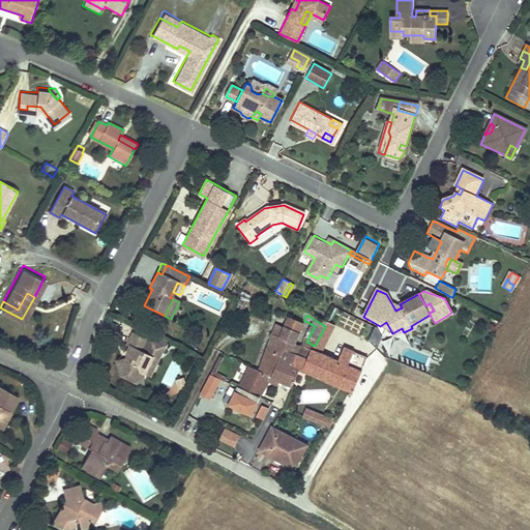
[(274,334),(265,355),(274,359),(286,364),(292,354),(305,360),(308,352),(301,349),(295,346),(305,326),(290,319),(285,329),(282,337),(274,334)]
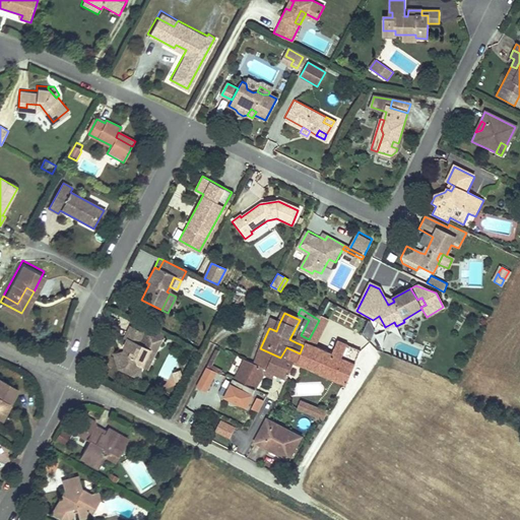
[(384,325),(379,316),(373,320),(384,325)]
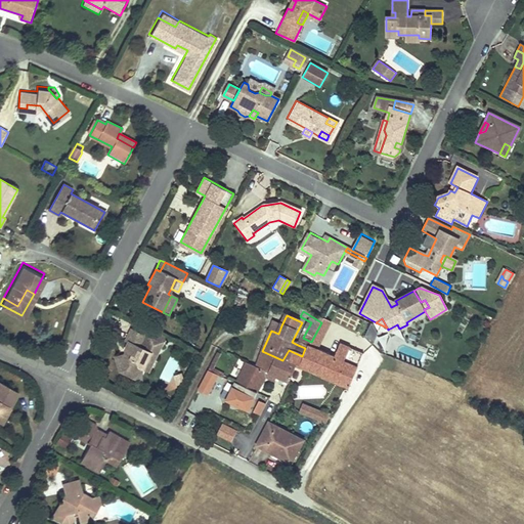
[(278,334),(281,325),(275,322),(271,331),(278,334)]
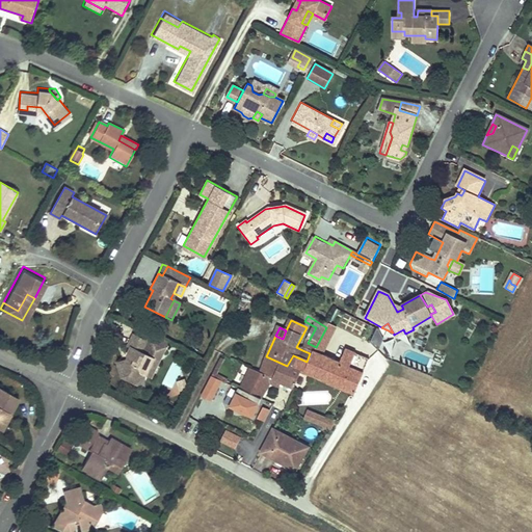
[(320,357),(335,331),(326,327),(316,347),(312,354),(320,357)]
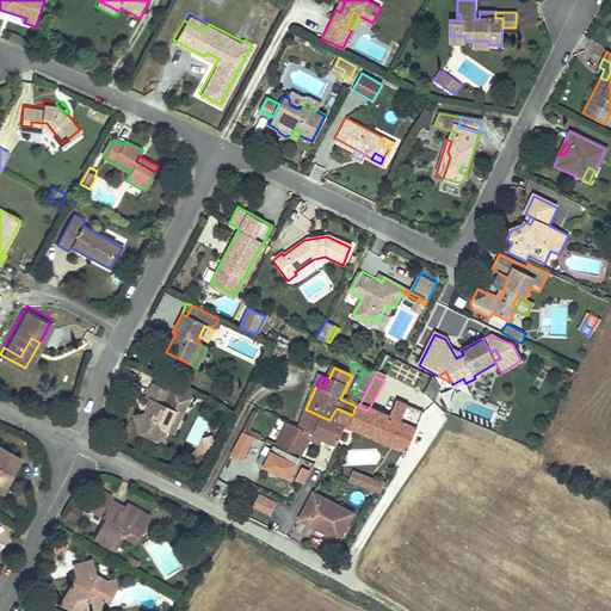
[(431,378),(425,393),(436,396),(442,383),(431,378)]
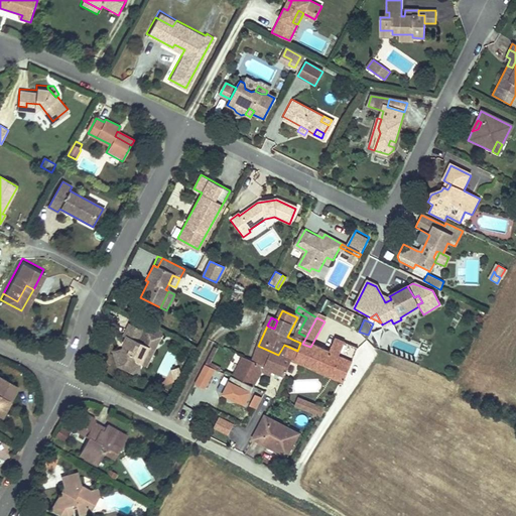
[(393,324),(391,319),(382,325),(384,329),(393,324)]
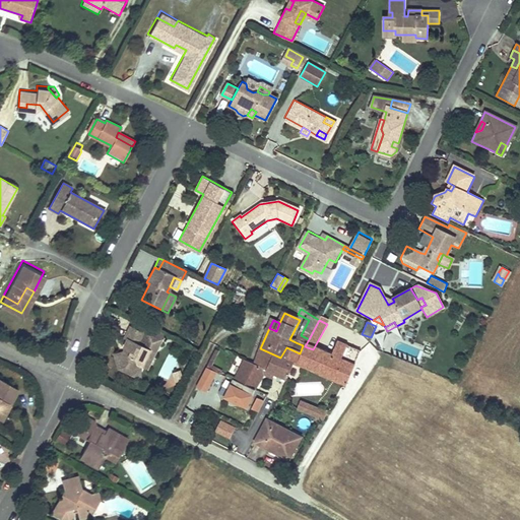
[(146,370),(165,335),(146,326),(142,333),(129,326),(123,337),(128,340),(123,348),(124,349),(123,351),(116,365),(115,367),(131,376),(137,365),(142,367),(146,370)]
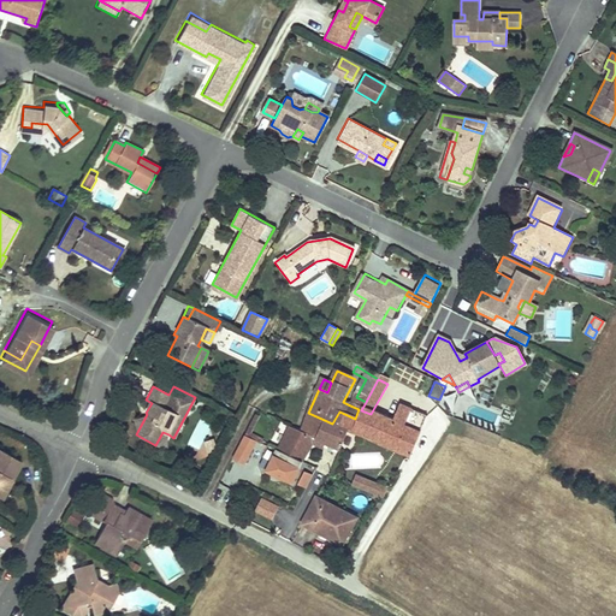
[(361,410),(366,402),(356,397),(350,406),(359,409),(361,410)]
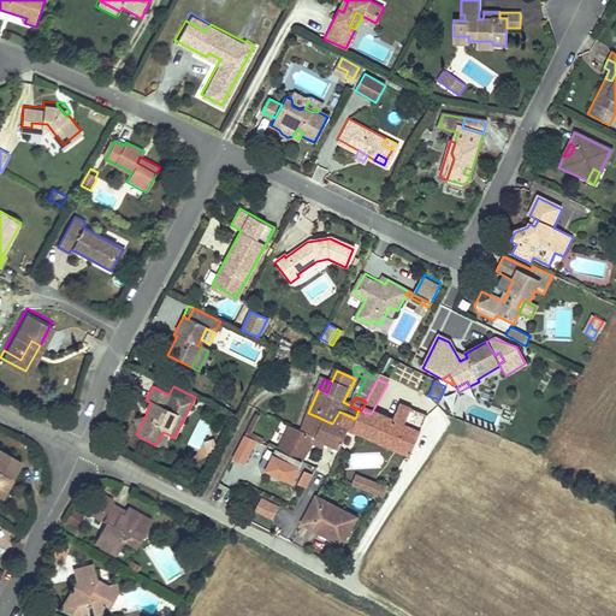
[(345,430),(406,455),(422,425),(425,416),(419,414),(400,404),(394,413),(389,421),(377,416),(371,414),(361,410),(359,409),(355,419),(339,412),(332,424),(345,430)]
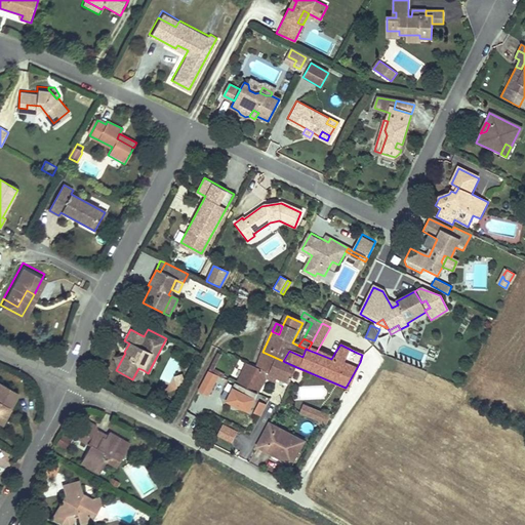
[(426,359),(434,360),(437,350),(429,349),(426,359)]
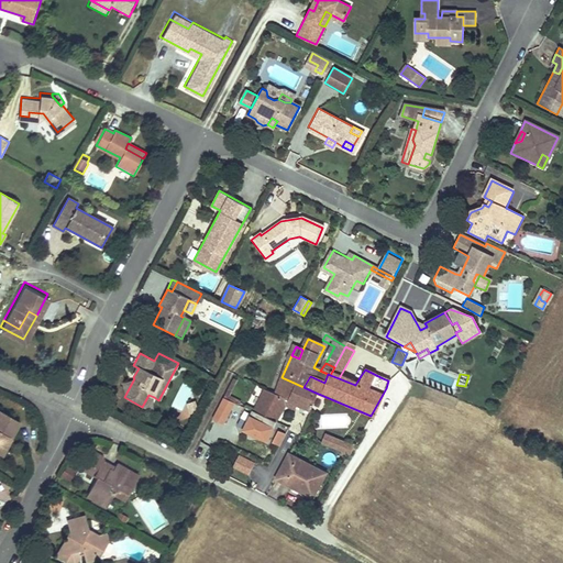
[(284,398),(291,382),(282,377),(275,389),(265,384),(263,388),(284,398)]
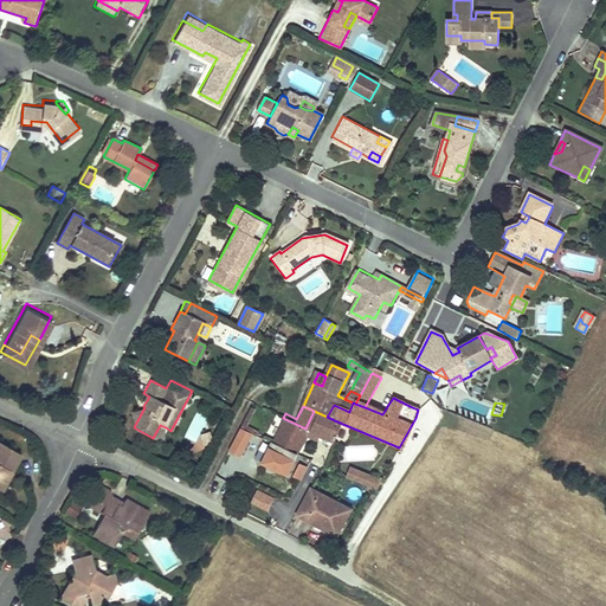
[(135,425),(143,410),(130,413),(135,425)]
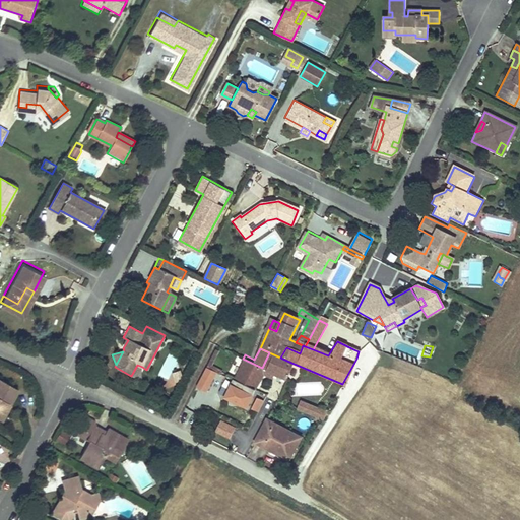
[(280,358),(269,352),(262,368),(284,378),(291,363),(280,358)]
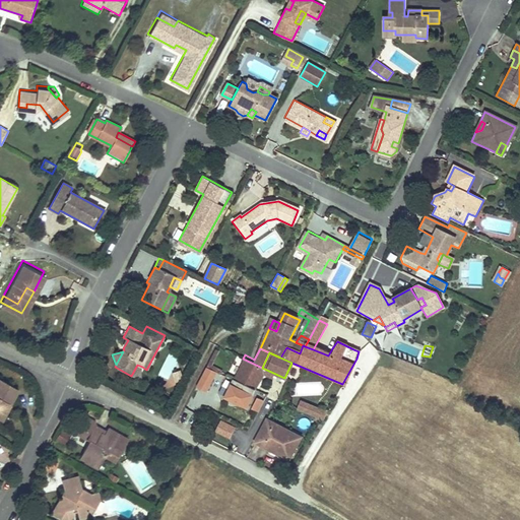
[(253,388),(262,368),(243,359),(234,379),(253,388)]
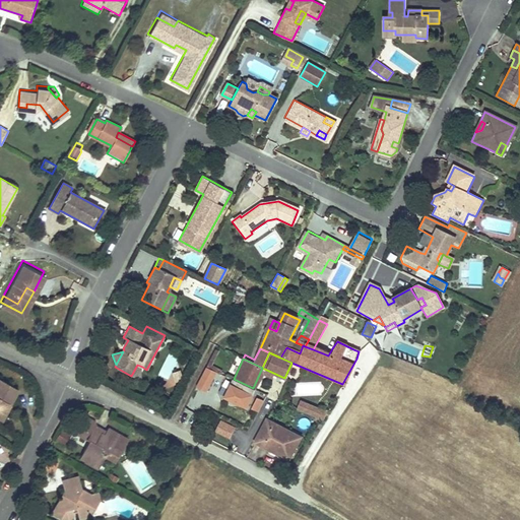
[(137,365),(131,376),(136,378),(142,367),(137,365)]
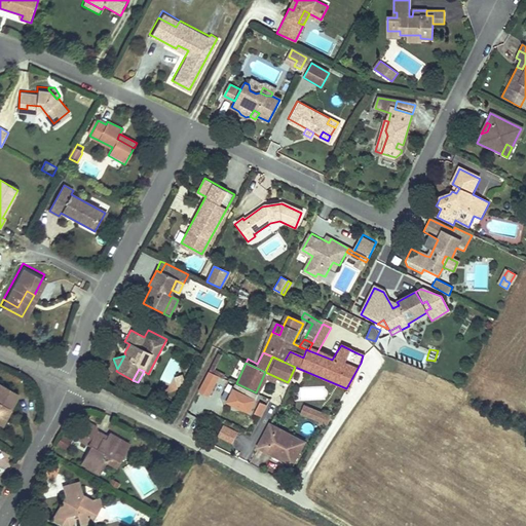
[(208,374),(198,391),(208,397),(217,378),(208,374)]
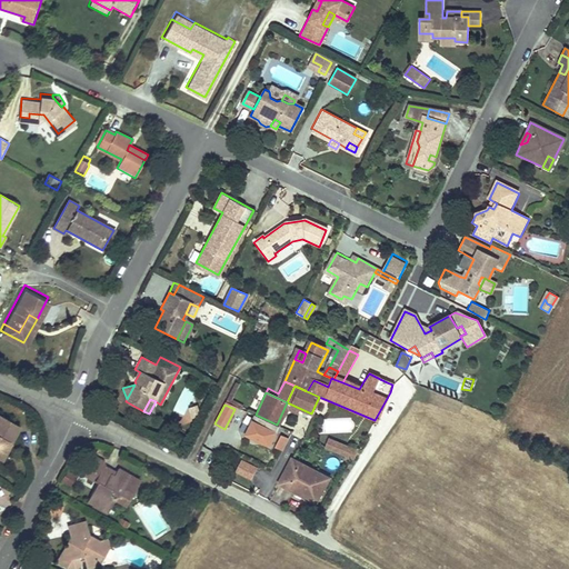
[(201,417),(199,407),(191,409),(195,419),(201,417)]
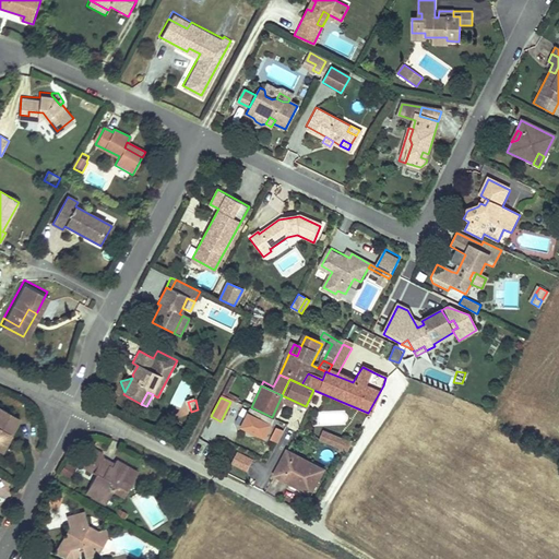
[(0,444),(10,428),(20,415),(0,403),(0,444)]
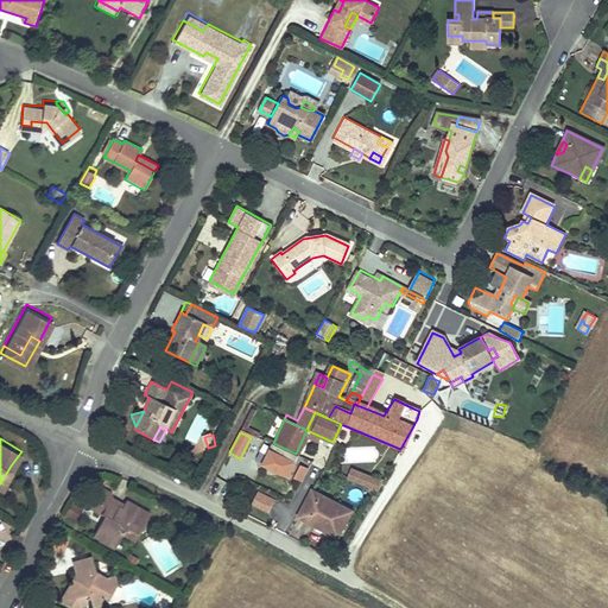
[(286,474),(296,454),(273,443),(264,463),(286,474)]
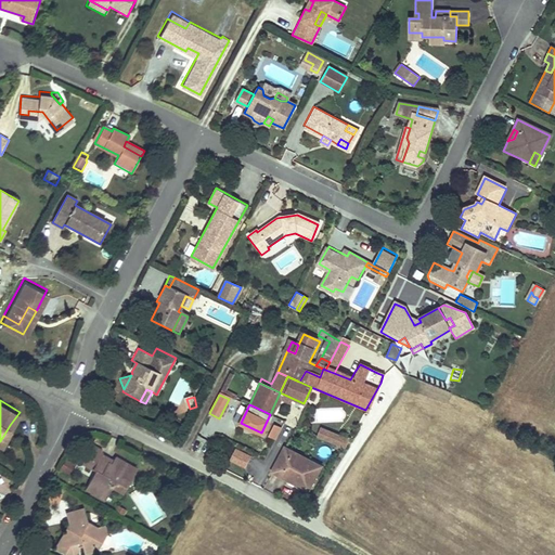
[(10,425),(0,441),(0,444),(4,447),(15,428),(10,425)]
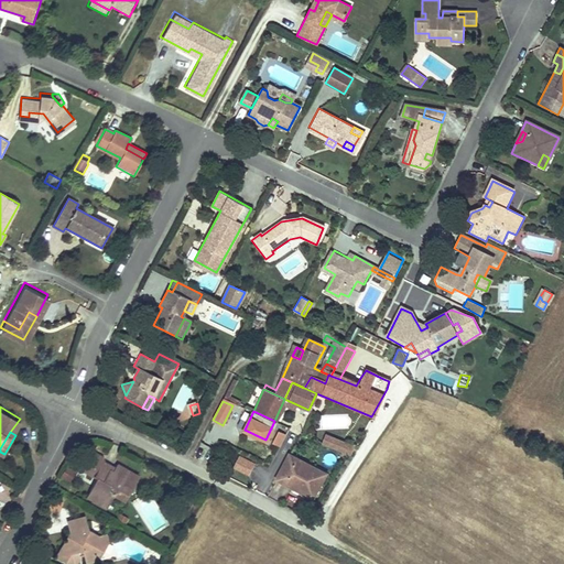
[(285,435),(279,432),(273,444),(280,447),(285,435)]
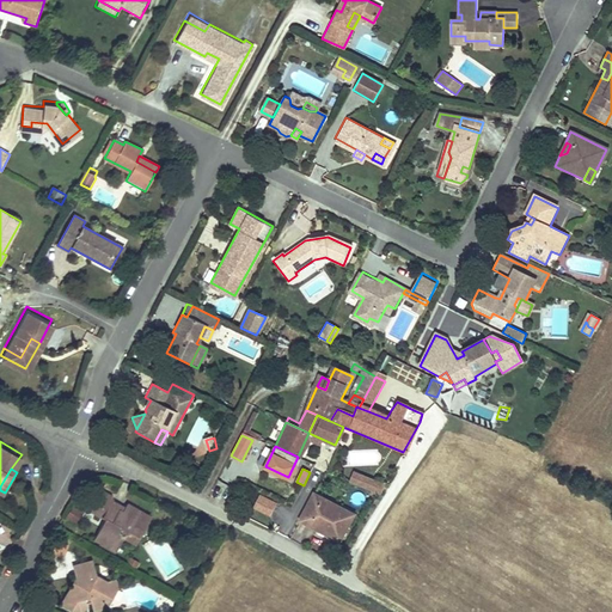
[(354,472),(350,483),(381,496),(386,485),(354,472)]
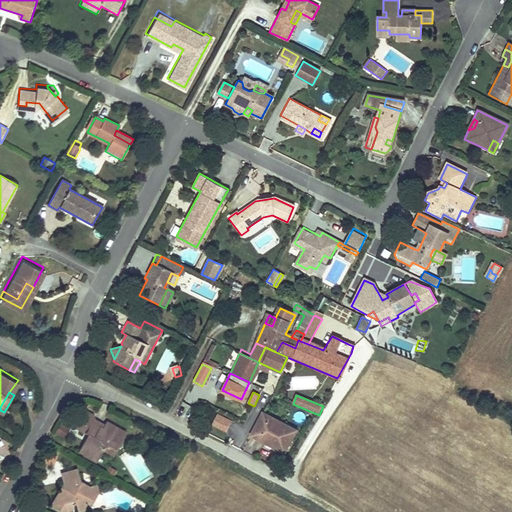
[(89,434),(79,451),(98,461),(105,447),(115,453),(122,440),(114,436),(121,425),(108,418),(105,423),(102,428),(98,426),(101,421),(94,417),(92,413),(90,412),(87,411),(85,411),(82,412),(80,413),(78,415),(77,417),(73,425),(89,434)]
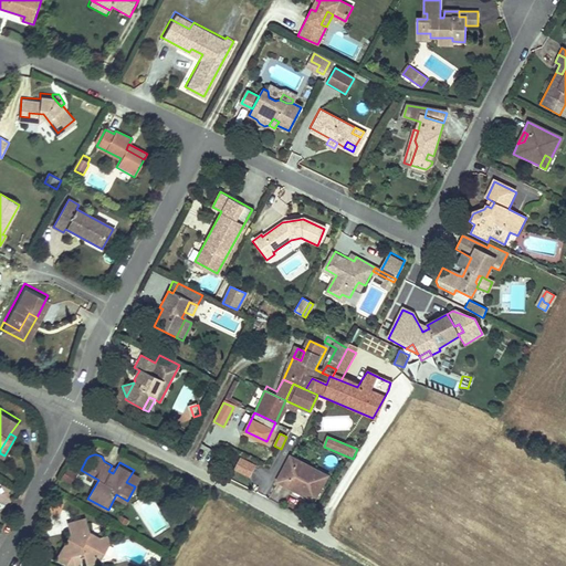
[(326,475),(290,457),(276,481),(295,490),(296,488),(315,498),(326,475)]
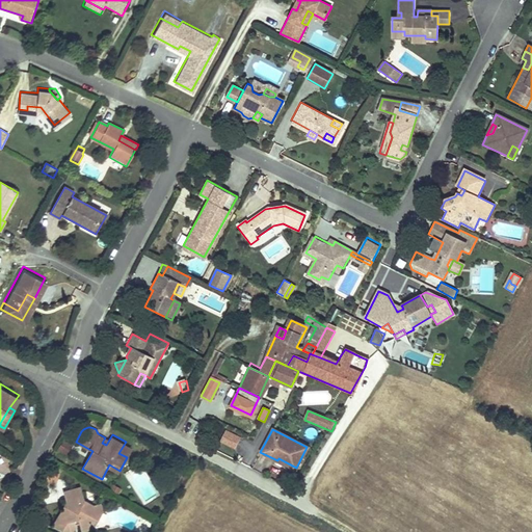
[(235,450),(240,437),(224,431),(219,443),(235,450)]
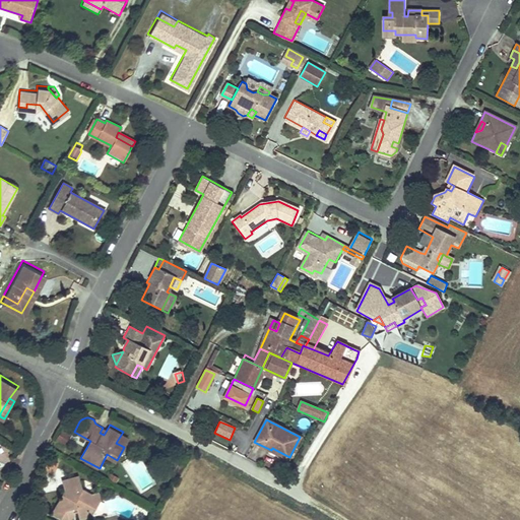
[(64,445),(68,436),(60,432),(56,441),(64,445)]
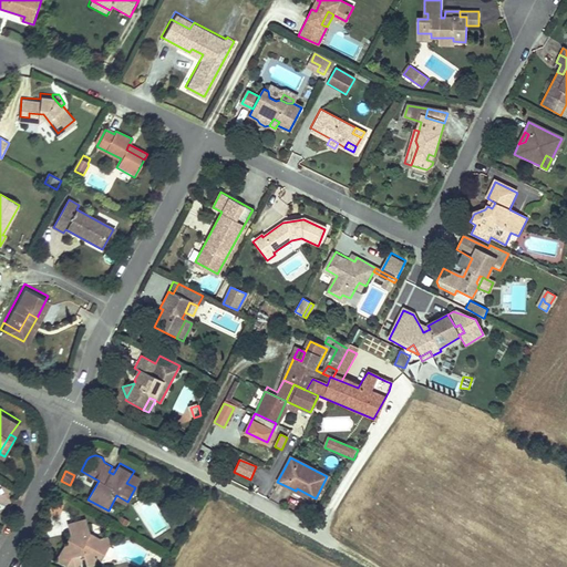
[(297,488),(296,491),(315,501),(316,498),(297,488)]
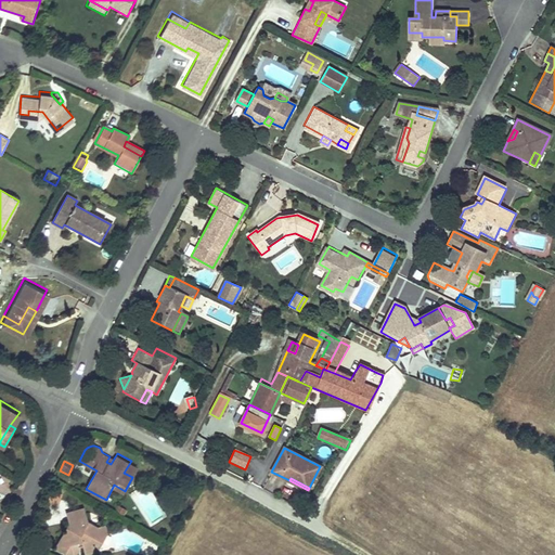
[(129,507),(123,503),(118,510),(125,514),(129,507)]
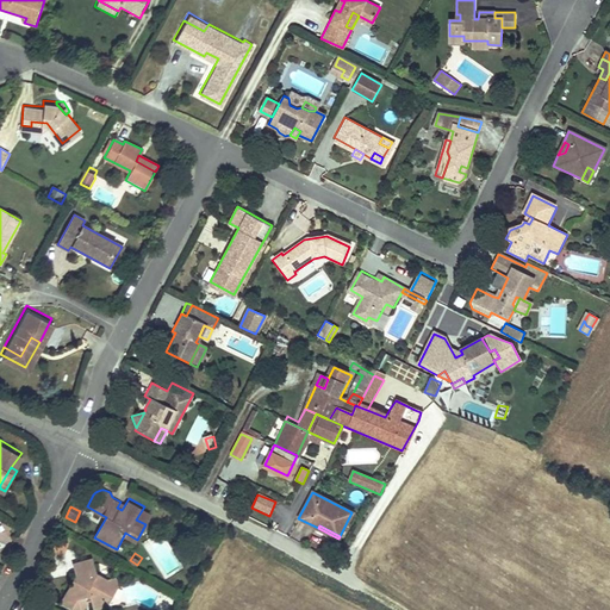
[(74,574),(60,598),(79,609),(80,609),(86,602),(85,596),(89,596),(93,609),(107,604),(105,595),(110,593),(117,580),(113,571),(104,574),(94,568),(89,555),(70,564),(74,574)]
